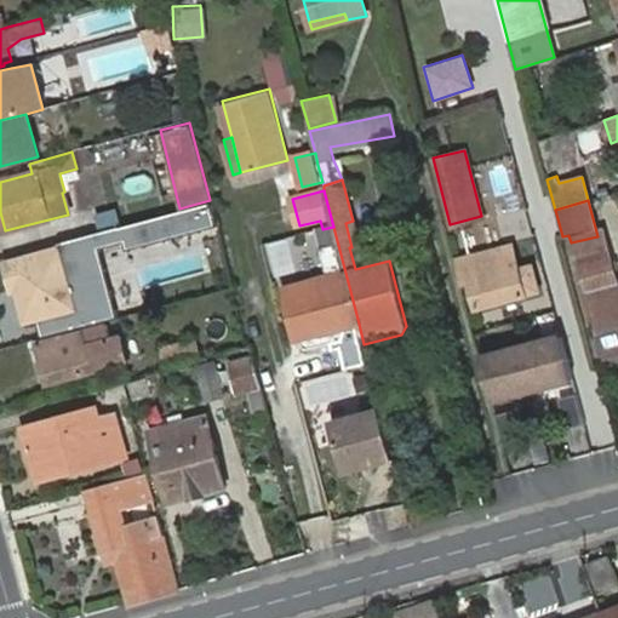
[(345,327),(359,324),(333,227),(322,229),(326,245),(322,245),(330,274),(285,287),(298,339),(304,338),(305,343),(313,345),(343,337),(345,332),(345,327)]
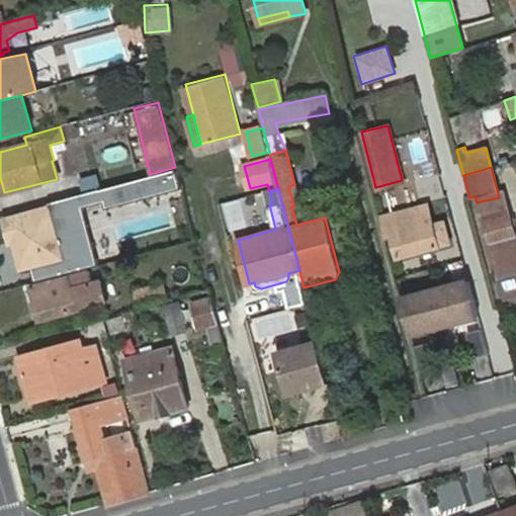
[(477,202),(480,217),(484,216),(508,208),(505,195),(499,197),(477,202)]
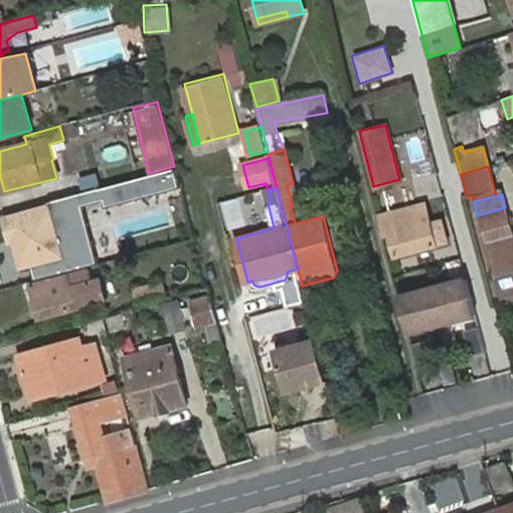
[(48,201),(1,213),(16,270),(63,258),(48,201)]
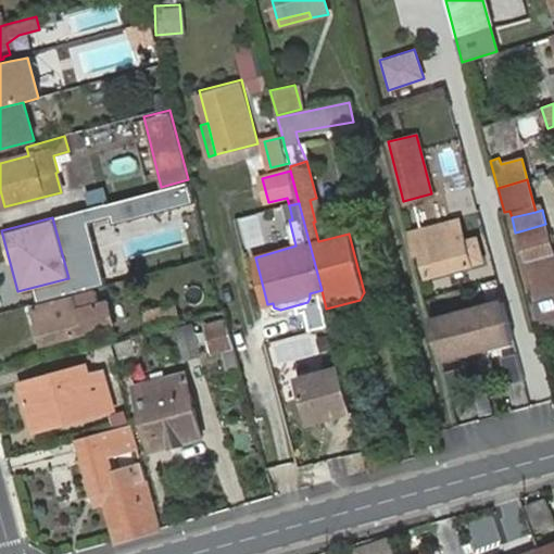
[(410,231),(416,254),(420,253),(426,276),(470,264),(470,262),(480,260),(474,239),(464,241),(458,219),(410,231)]
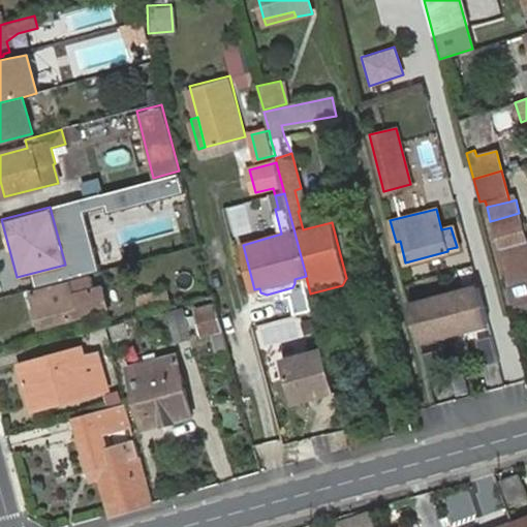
[(494,220),(517,303),(526,300),(526,242),(519,213),(494,220)]
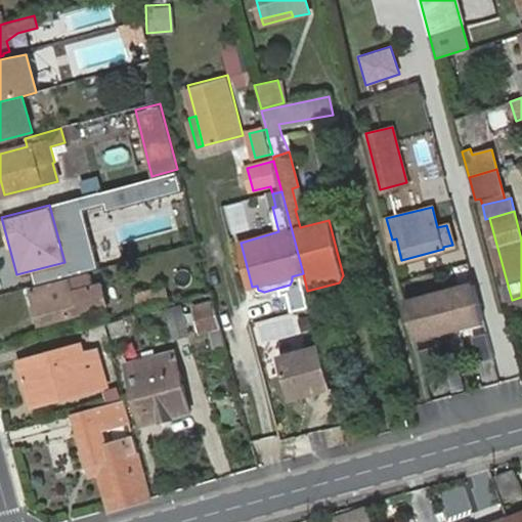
[(99,264),(190,242),(185,222),(95,245),(99,264)]
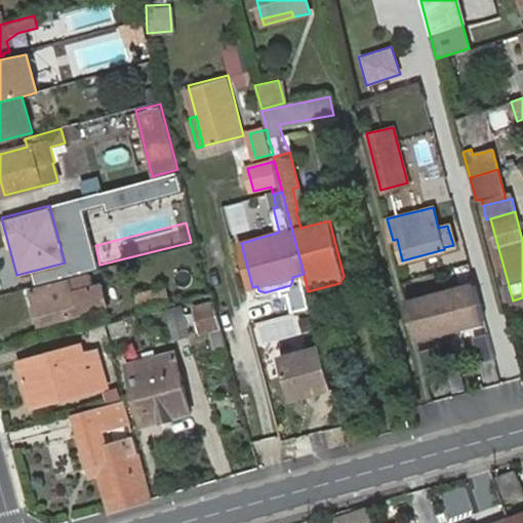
[(88,275),(31,290),(40,323),(107,305),(103,288),(92,291),(88,275)]
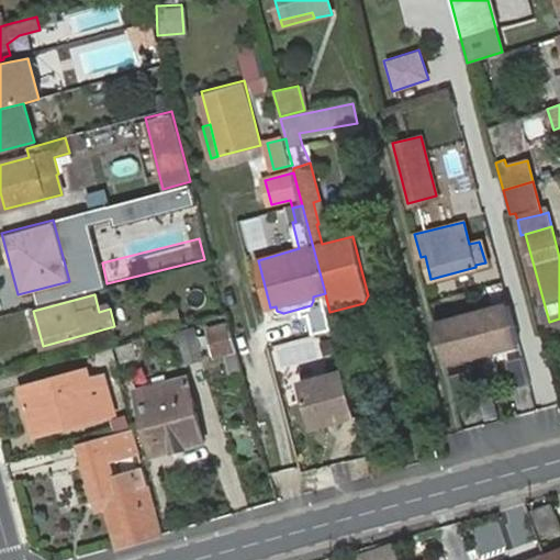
[(517,339),(507,301),(470,311),(480,349),(500,344),(517,339)]
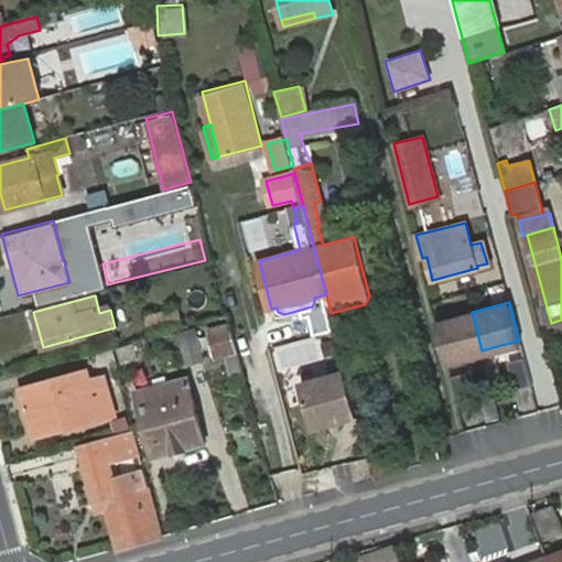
[(472,312),(434,322),(444,360),(463,356),(482,350),(472,312)]
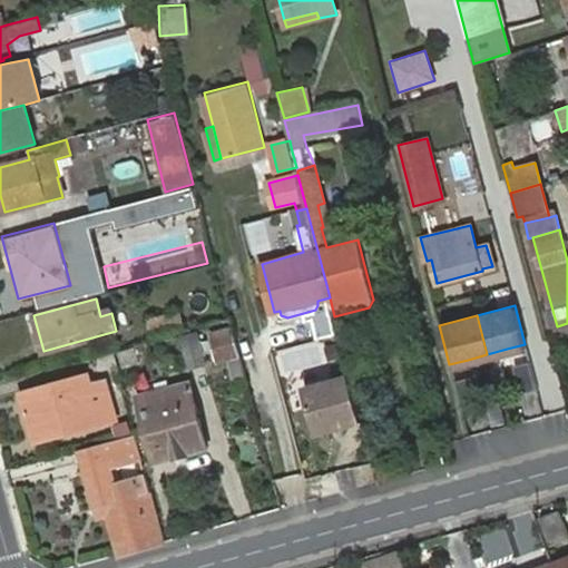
[(232,317),(201,325),(203,334),(205,334),(206,341),(211,341),(216,362),(228,359),(235,385),(248,383),(232,317)]
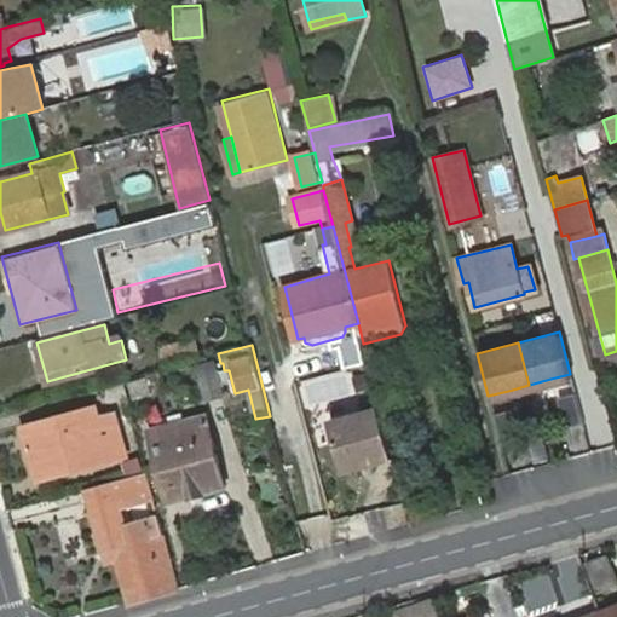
[(213,361),(195,364),(203,398),(223,395),(213,361)]
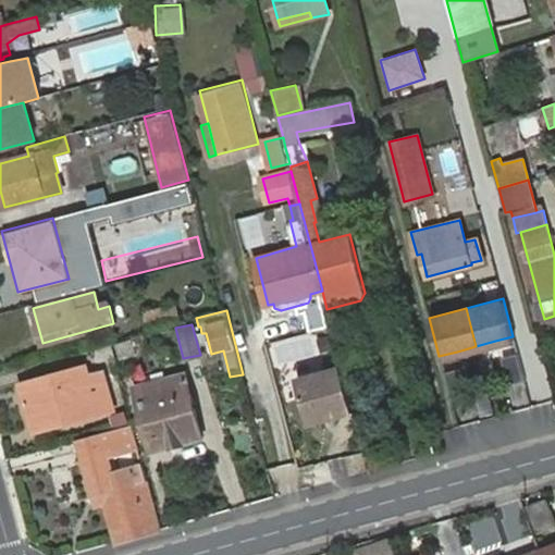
[(495,341),(506,381),(523,375),(513,336),(495,341)]
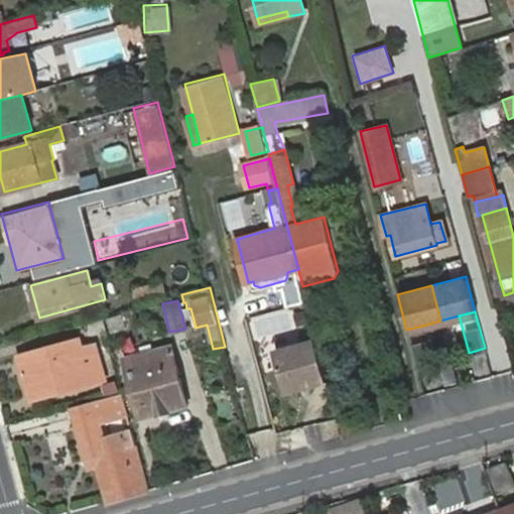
[(416,366),(432,362),(423,326),(406,330),(416,366)]
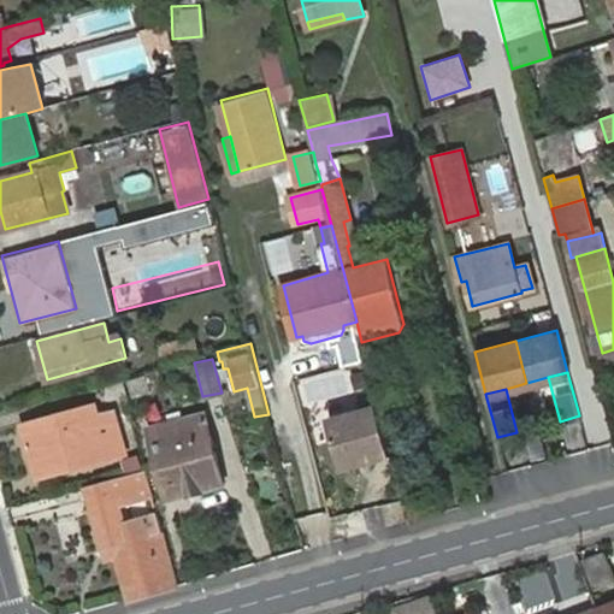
[(23,424),(35,467),(66,458),(69,467),(124,453),(113,412),(98,415),(94,405),(23,424)]
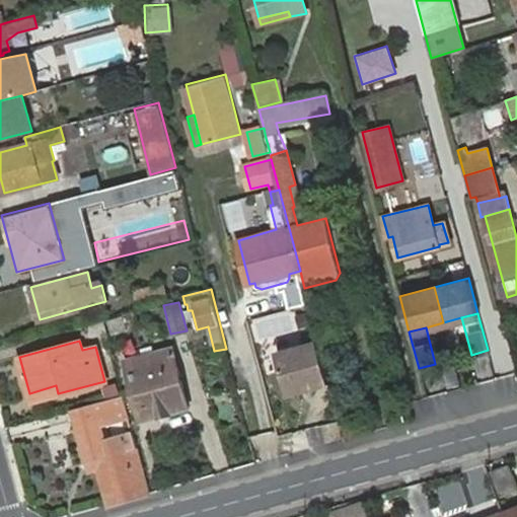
[(313,341),(271,353),(284,399),(326,387),(313,341)]
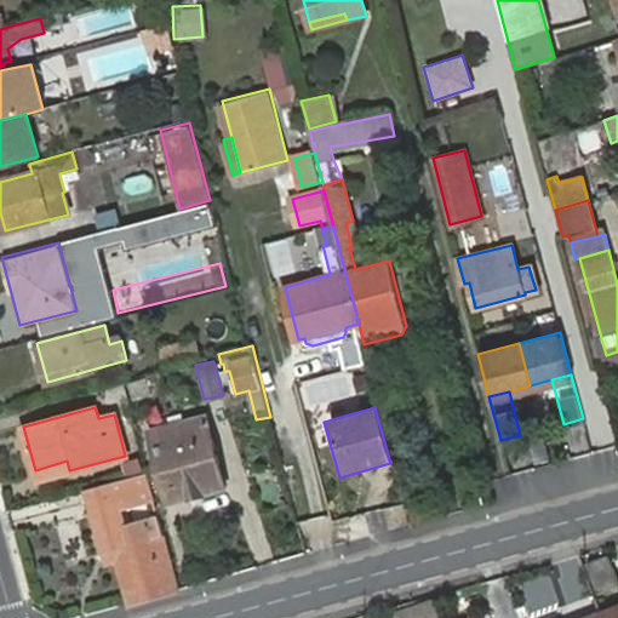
[(149,429),(167,501),(223,486),(206,415),(149,429)]
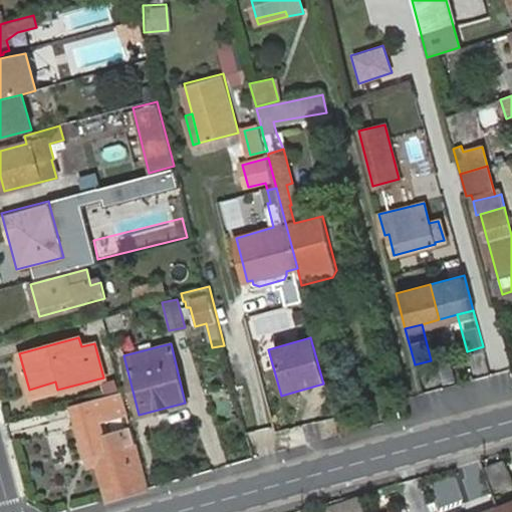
[(55,381),(29,390),(31,397),(57,390),(55,381)]
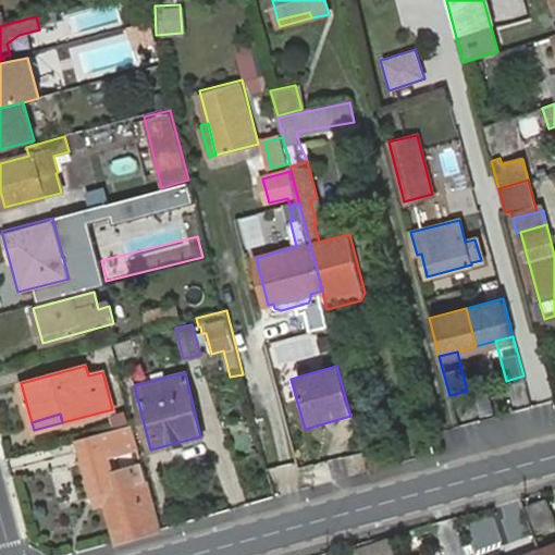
[(125,537),(160,527),(142,465),(112,472),(107,453),(135,444),(130,424),(79,439),(95,495),(112,491),(125,537)]
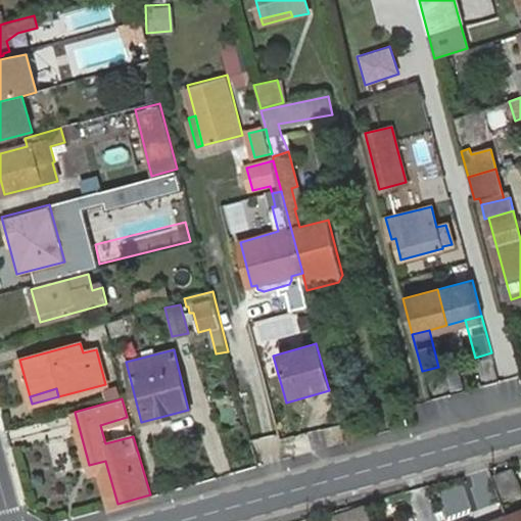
[(493,474),(503,499),(520,491),(511,468),(493,474)]
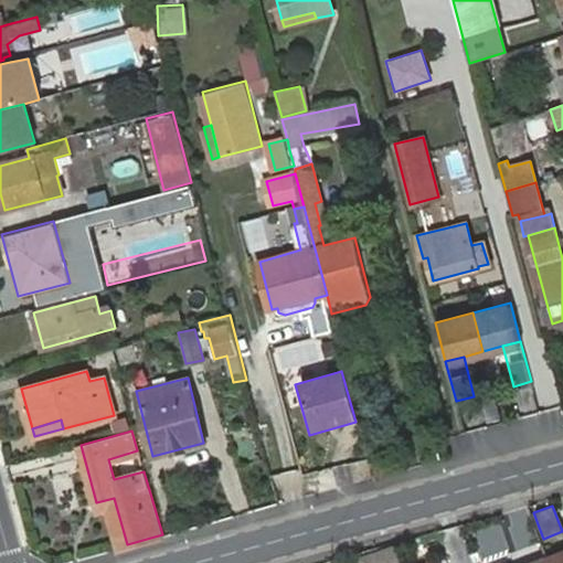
[(562,562),(562,551),(546,558),(549,562),(562,562)]
